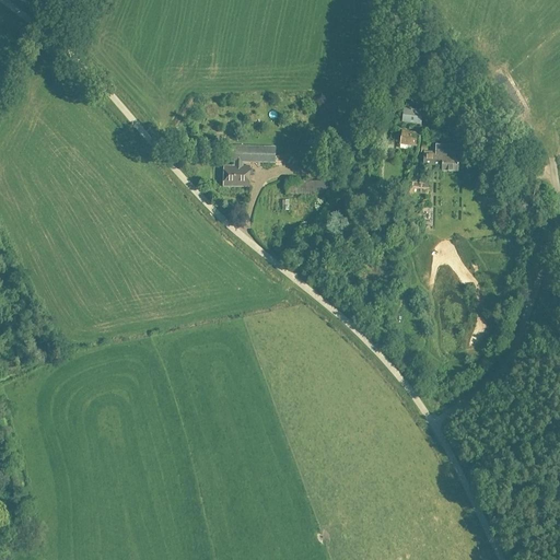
[(401,123),(421,125),(423,111),(404,108),(401,123)]
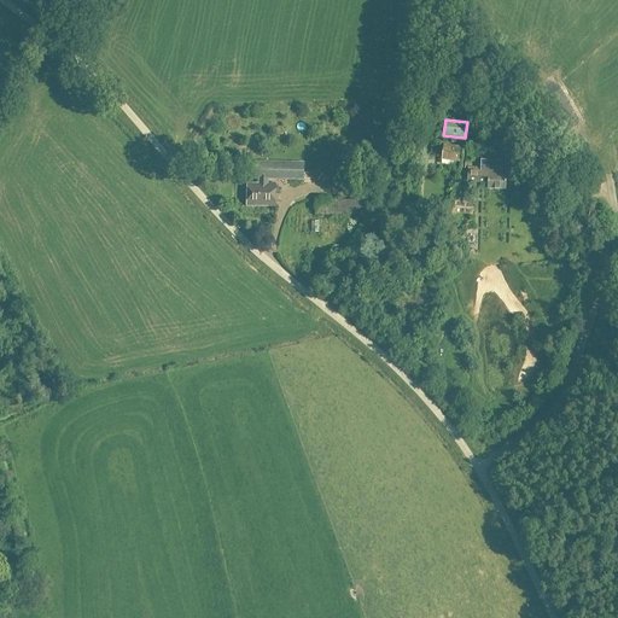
[(461,162),(462,147),(443,145),(442,159),(461,162)]
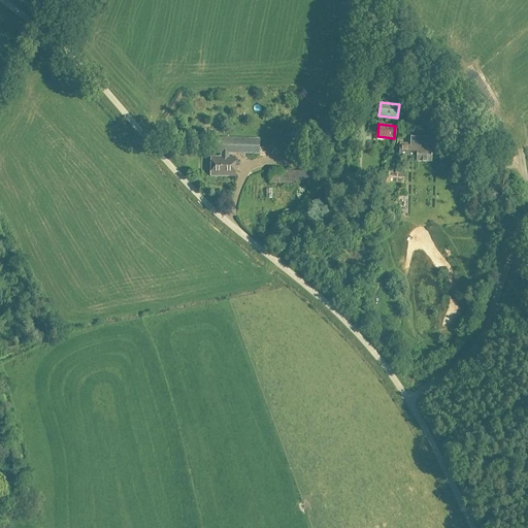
[(235,177),(235,159),(229,158),(229,154),(259,154),(259,140),(220,139),(219,153),(222,153),(222,158),(211,158),(211,176),(235,177)]
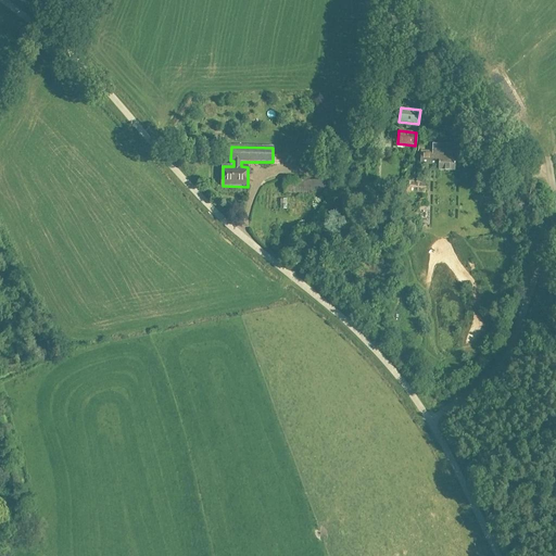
[(454,171),(454,152),(450,152),(450,148),(437,147),(437,152),(419,152),(419,164),(438,164),(437,171),(454,171)]
